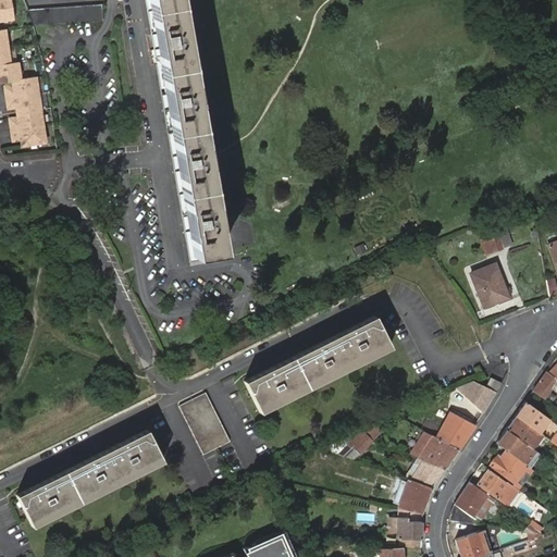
[(0,0),(0,17),(14,16),(11,0),(0,0)]
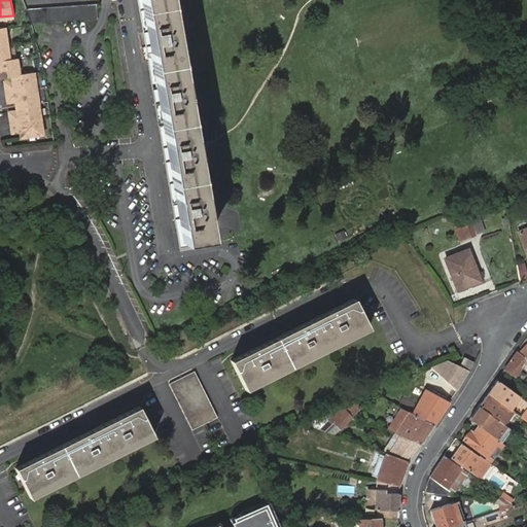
[(136,0),(144,46),(151,45),(149,31),(144,32),(138,0),(136,0)]
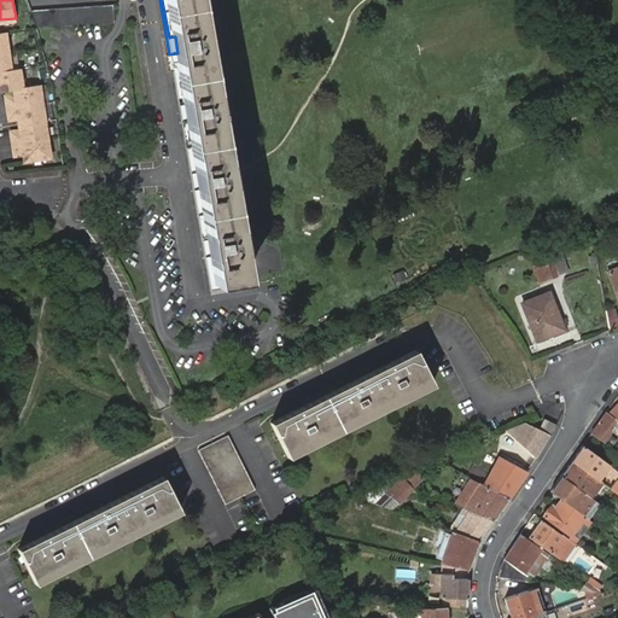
[(169,54),(172,71),(175,71),(181,104),(186,103),(190,120),(184,121),(193,173),(198,173),(200,187),(196,188),(204,240),(210,239),(213,255),(207,256),(213,291),(243,285),(207,75),(210,75),(203,31),(199,31),(193,0),(162,0),(169,38),(175,36),(178,53),(169,54)]
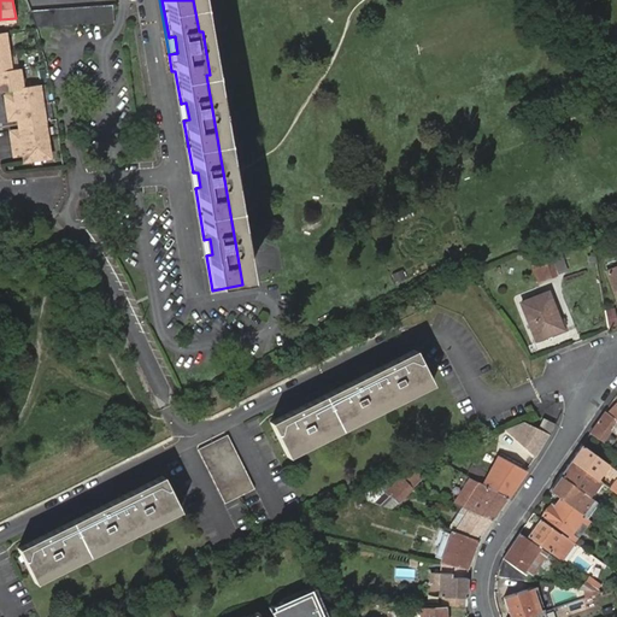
[(29,10),(35,28),(115,24),(112,5),(29,10)]
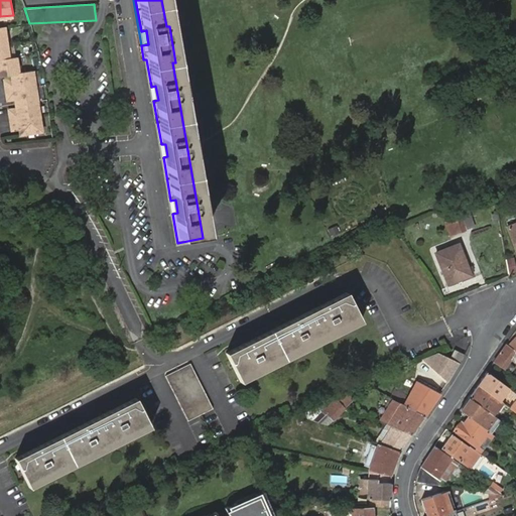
[(20,73),(17,55),(10,56),(5,25),(0,25),(0,75),(12,74),(13,76),(5,77),(8,100),(15,100),(17,106),(9,107),(13,131),(20,130),(21,134),(43,131),(33,70),(20,73)]
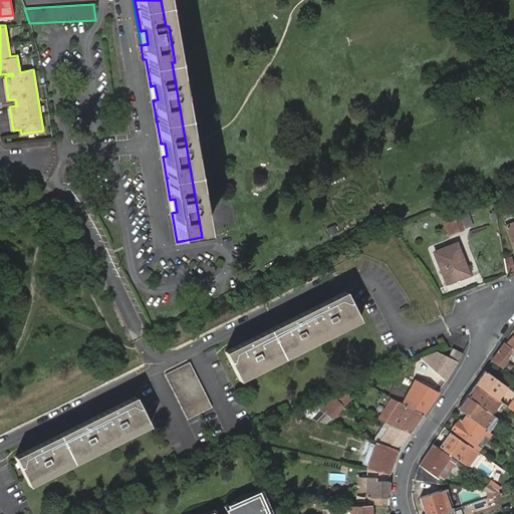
[(146,59),(143,59),(174,242),(177,242),(172,213),(177,212),(175,199),(170,200),(163,157),(167,156),(165,144),(161,144),(153,100),(158,99),(155,85),(151,86),(146,59)]
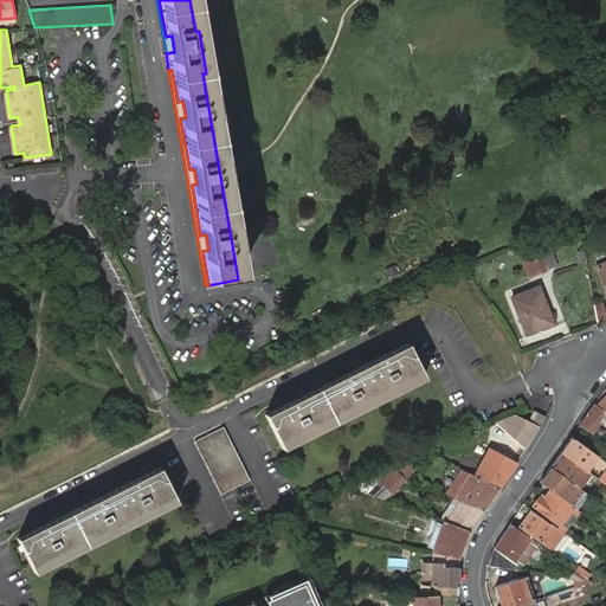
[(549,244),(537,246),(546,269),(556,265),(549,244)]
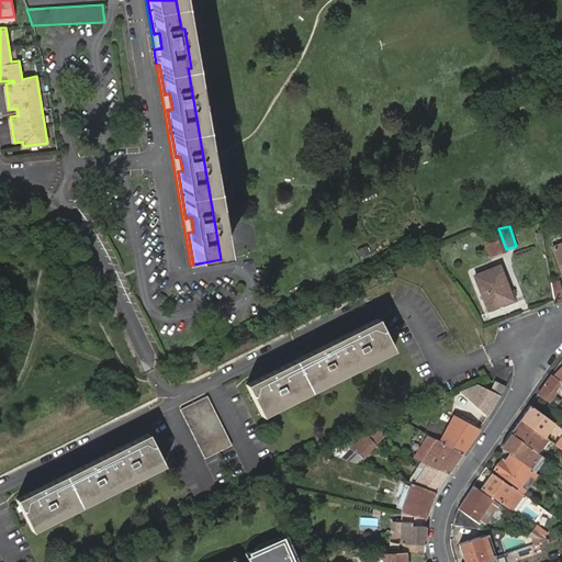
[(498,228),(493,229),(495,237),(484,242),(491,256),(506,249),(498,228)]
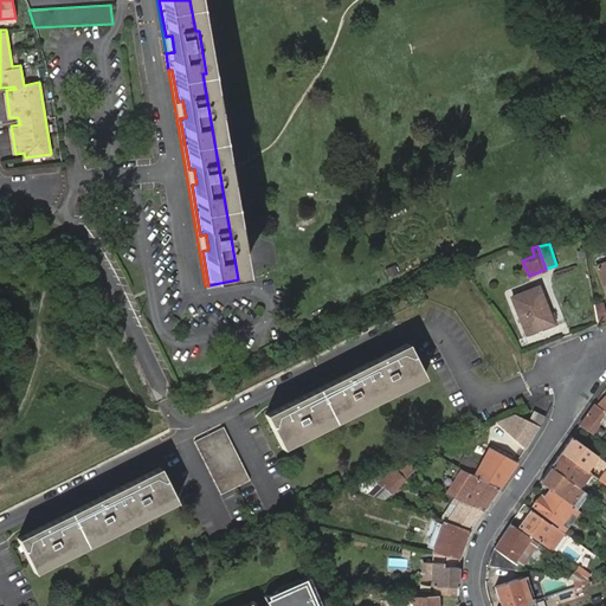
[(605,269),(605,262),(595,266),(597,272),(605,269)]
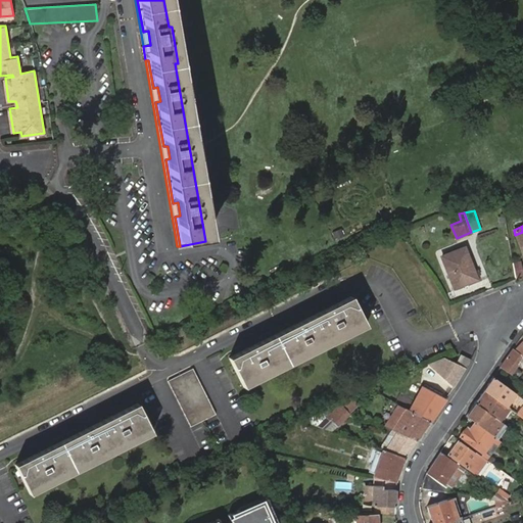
[(476,279),(464,247),(441,256),(454,288),(476,279)]
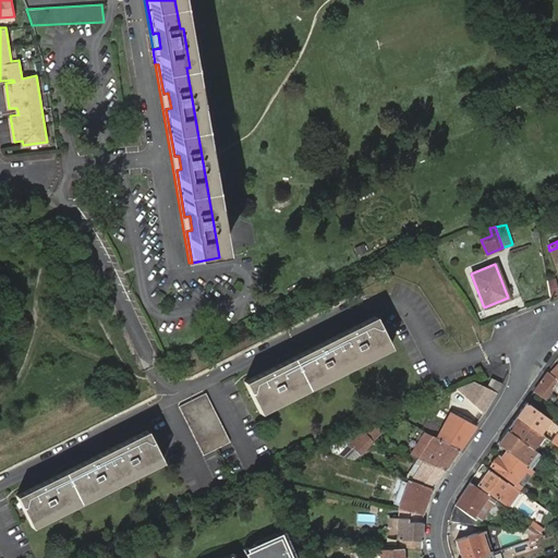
[(546,282),(549,299),(557,295),(556,280),(546,282)]
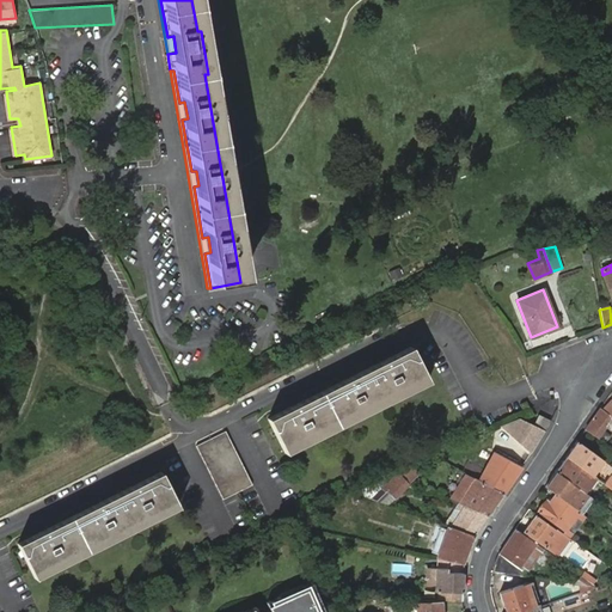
[(280,450),(424,379),(409,348),(265,420),(280,450)]
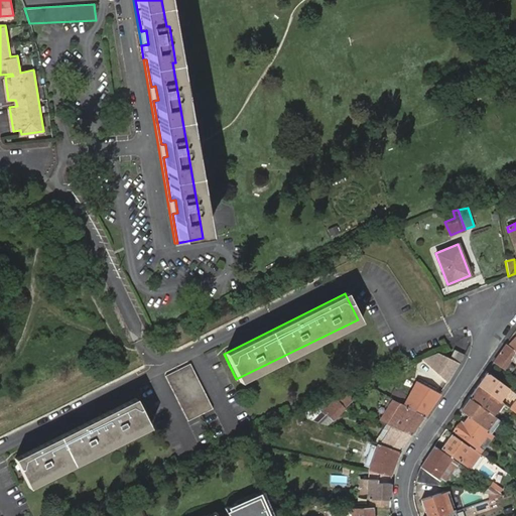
[(236,379),(238,383),(360,324),(358,319),(236,379)]
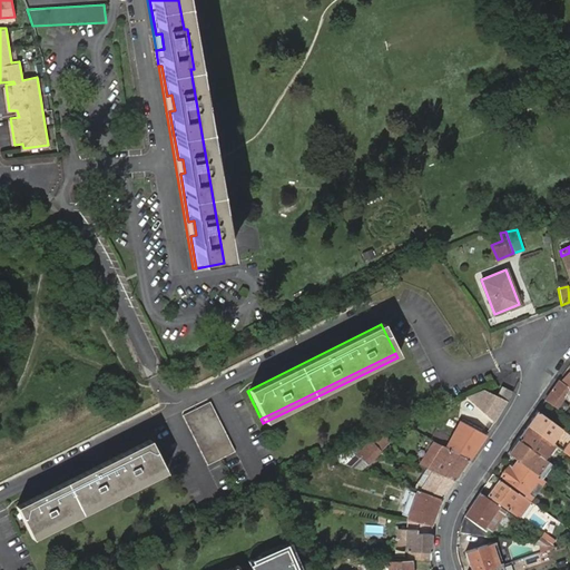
[(569,370),(561,382),(559,380),(546,399),(556,406),(569,389),(569,393),(569,370)]
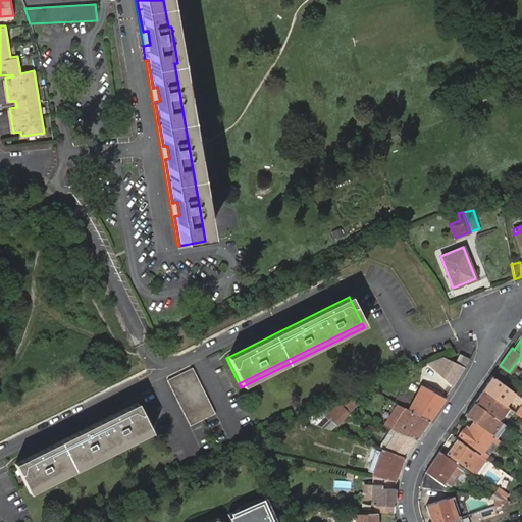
[(464,367),(468,358),(459,354),(454,363),(464,367)]
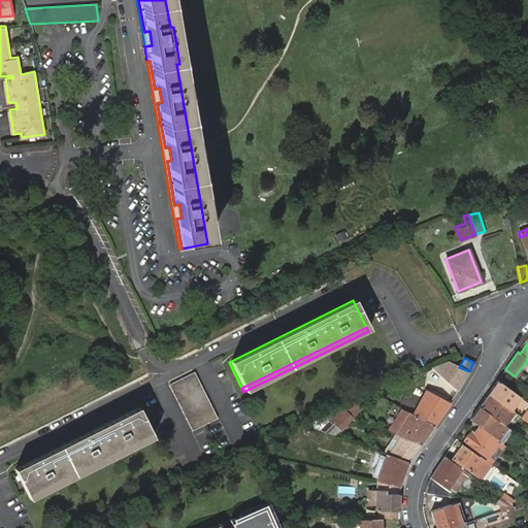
[(450,362),(433,370),(458,390),(469,371),(459,367),(450,362)]
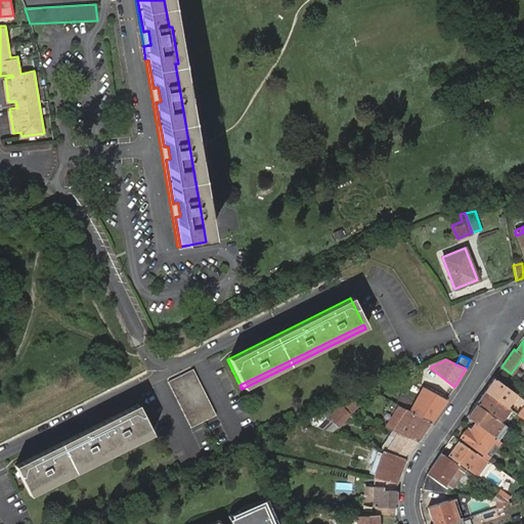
[(167,383),(189,428),(215,416),(192,370),(167,383)]
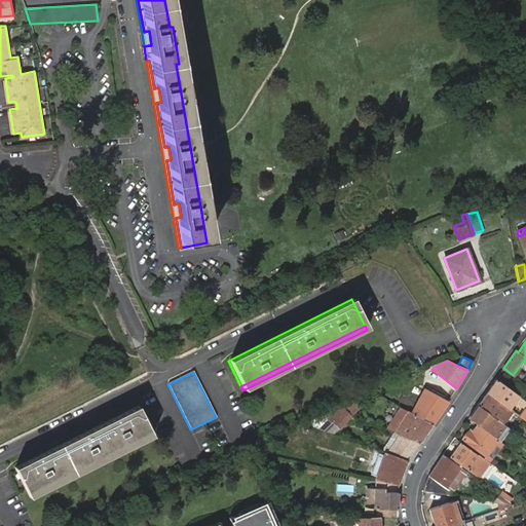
[(525,401),(495,379),(486,392),(509,408),(515,400),(525,408),(519,416),(525,420),(525,401)]
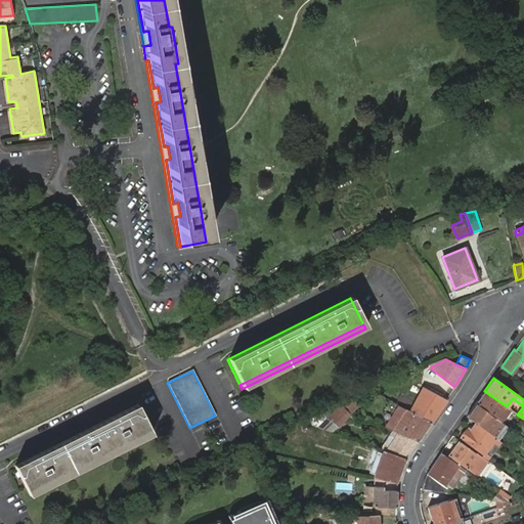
[(398,397),(394,405),(398,406),(431,422),(445,400),(423,389),(412,405),(406,402),(407,400),(398,396),(398,397)]
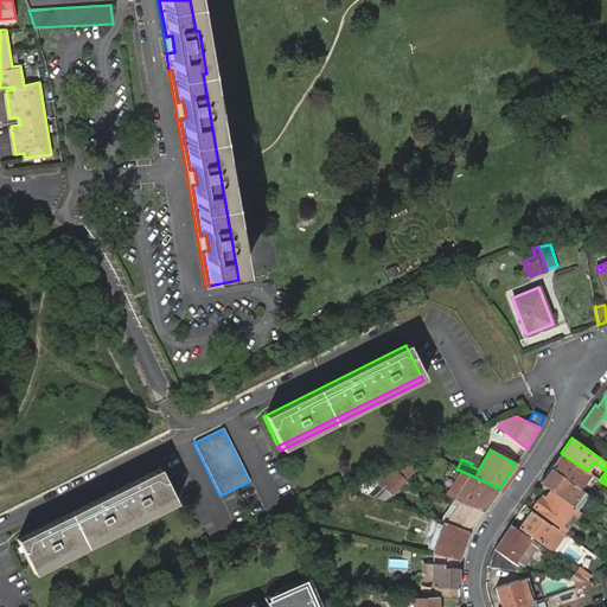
[(587,471),(561,453),(550,467),(582,490),(593,475),(587,471)]
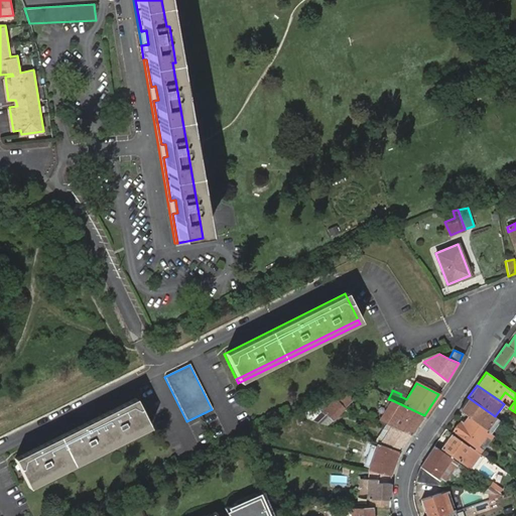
[(353,392),(333,399),(336,400),(338,401),(343,404),(355,399),(353,392)]
